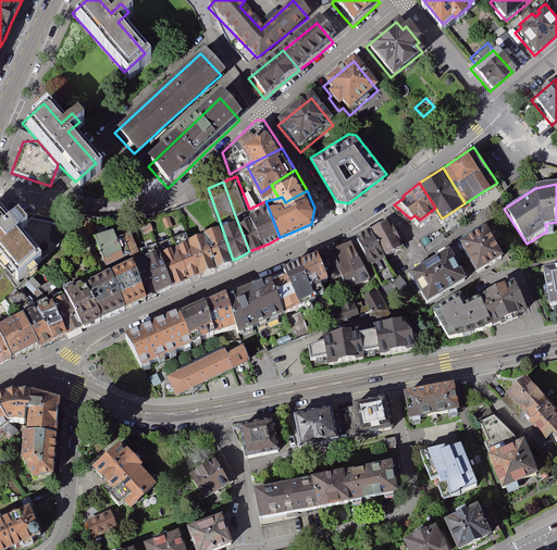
[(170,211),(162,213),(165,223),(173,221),(170,211)]
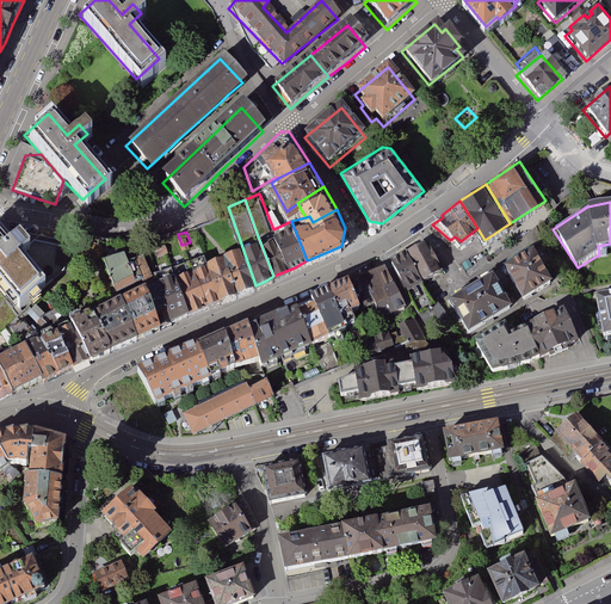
[(166,238),(154,242),(158,252),(170,247),(166,238)]
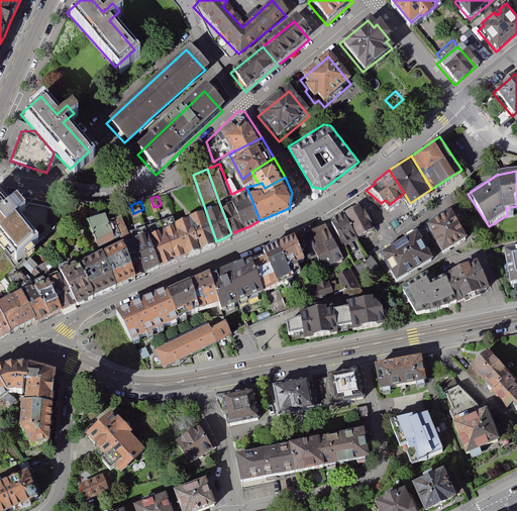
[(355,202),(327,218),(341,243),(370,226),(355,202)]
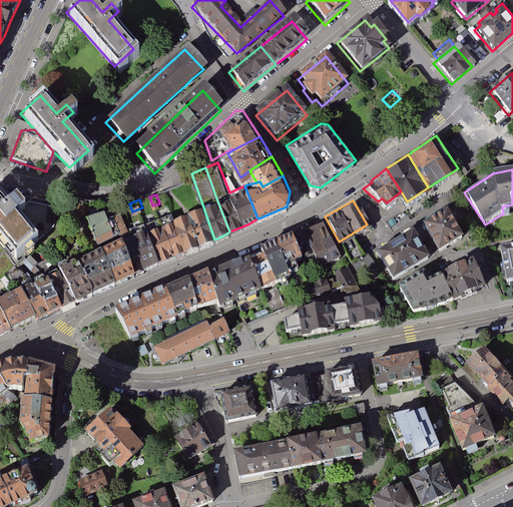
[(14,219),(23,211),(16,203),(8,210),(0,201),(0,241),(16,261),(19,263),(38,245),(14,219)]
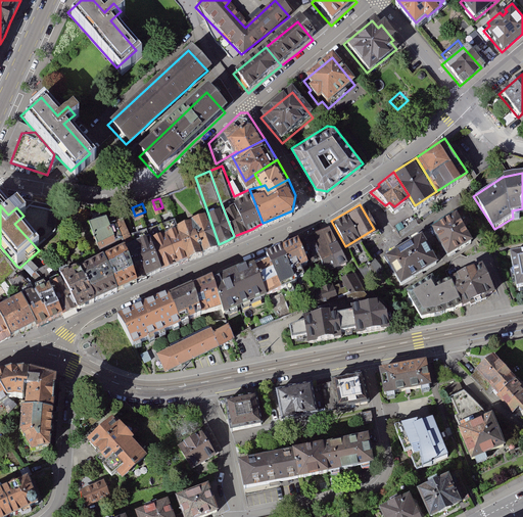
[(190,214),(204,250),(211,247),(219,244),(206,208),(190,214)]
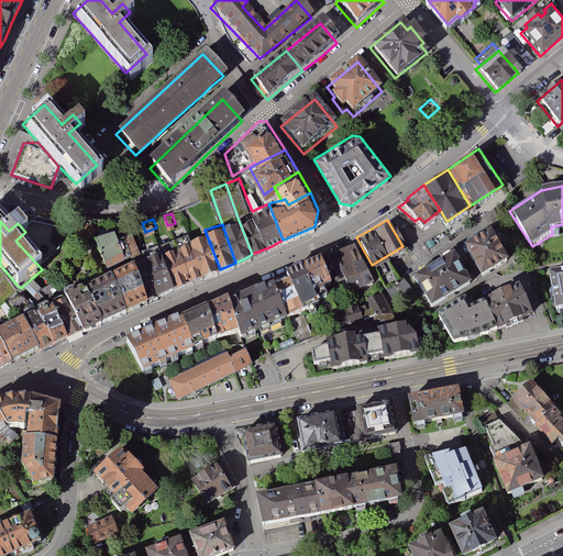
[(114,225),(96,231),(108,263),(133,252),(125,231),(118,233),(114,225)]
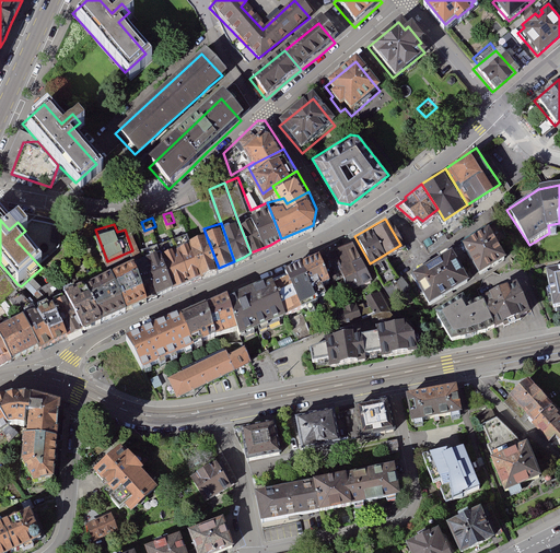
[(15,239),(42,268),(62,247),(65,233),(56,231),(32,225),(25,231),(15,239)]
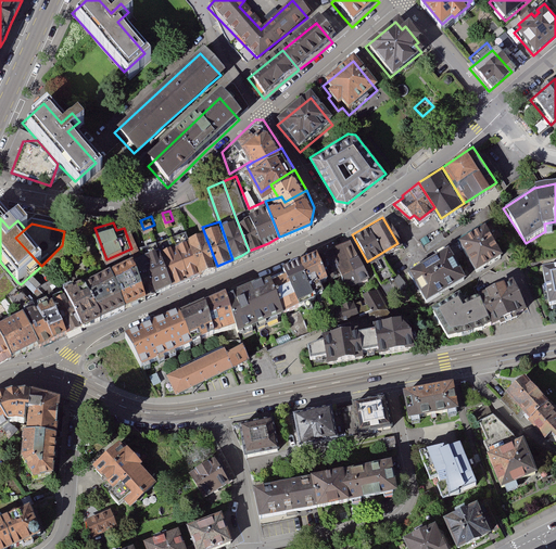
[(131,225),(124,228),(131,249),(139,244),(131,225)]
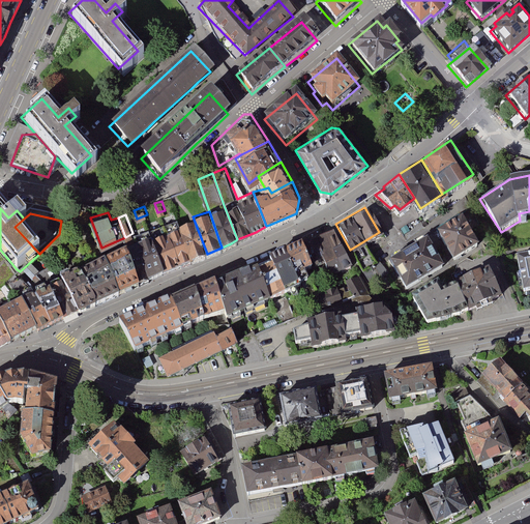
[(165,220),(181,263),(186,261),(192,259),(179,222),(177,215),(165,220)]
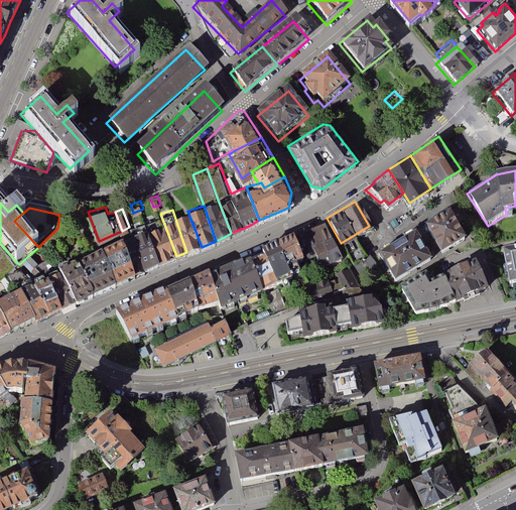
[(174,216),(186,252),(195,249),(202,247),(187,211),(174,216)]
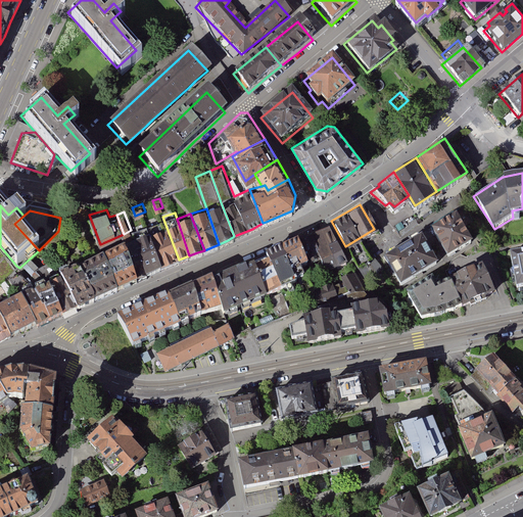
[(452,214),(428,229),(444,255),(469,240),(452,214)]
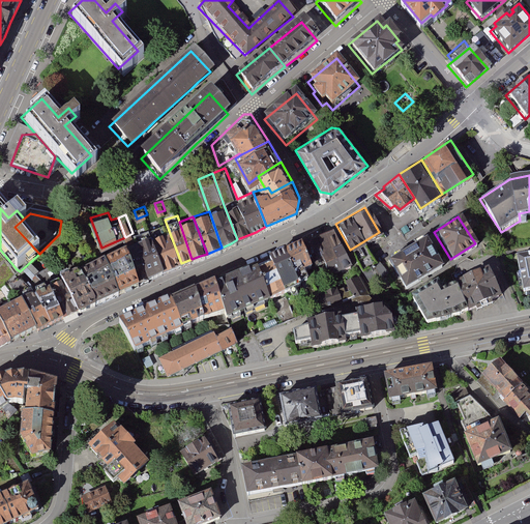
[(149,226),(164,269),(181,263),(165,220),(149,226)]
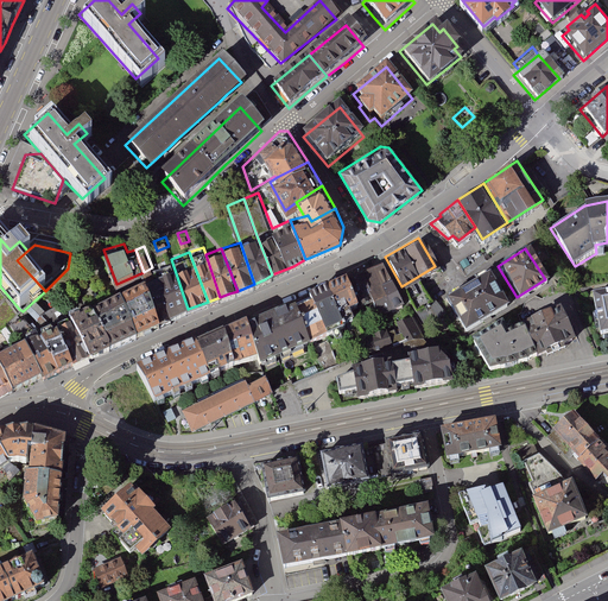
[(157,272),(172,317),(188,309),(171,259),(154,265),(157,272)]
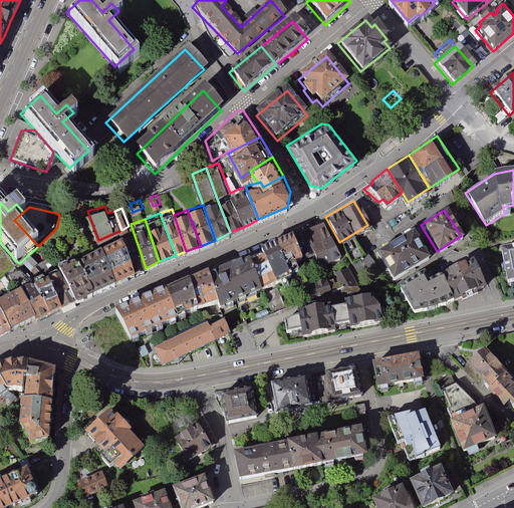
[(321,222),(306,228),(315,251),(321,263),(338,256),(321,222)]
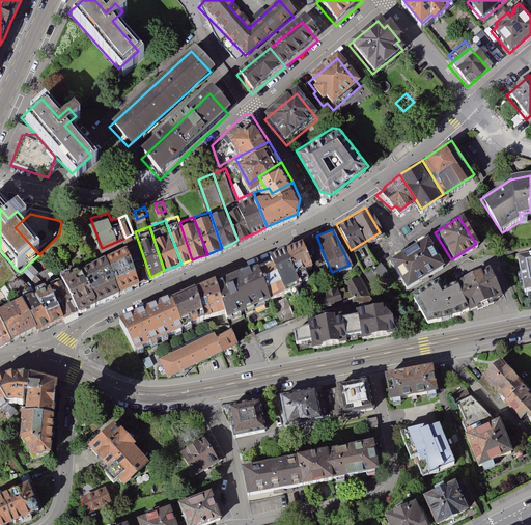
[(316,236),(302,242),(312,265),(326,259),(316,236)]
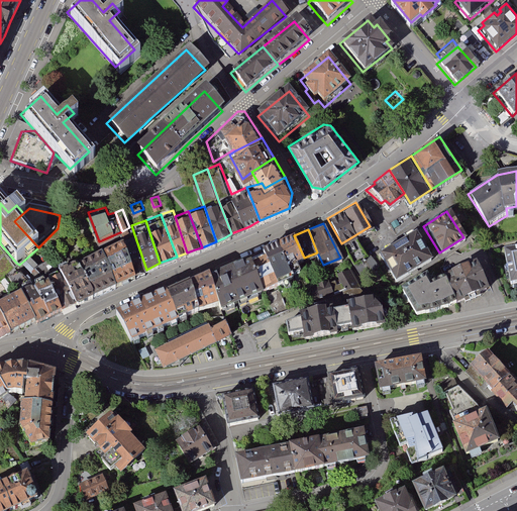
[(141,272),(146,270),(133,231),(124,235),(136,275),(141,272)]
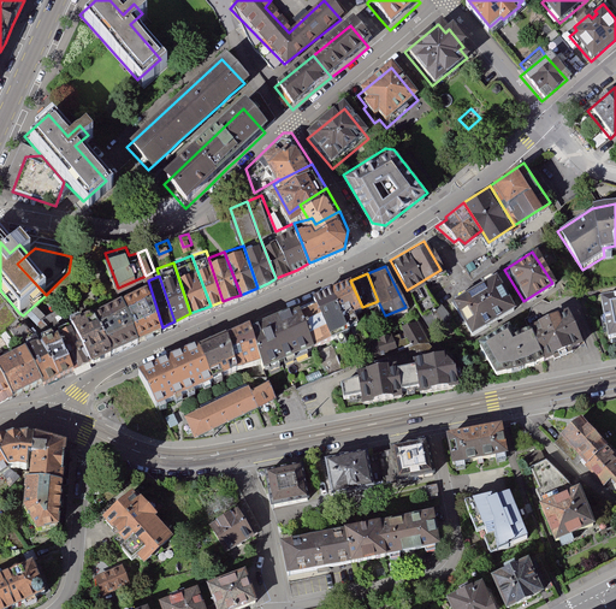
[(511,311),(492,279),(449,306),(469,337),(511,311)]
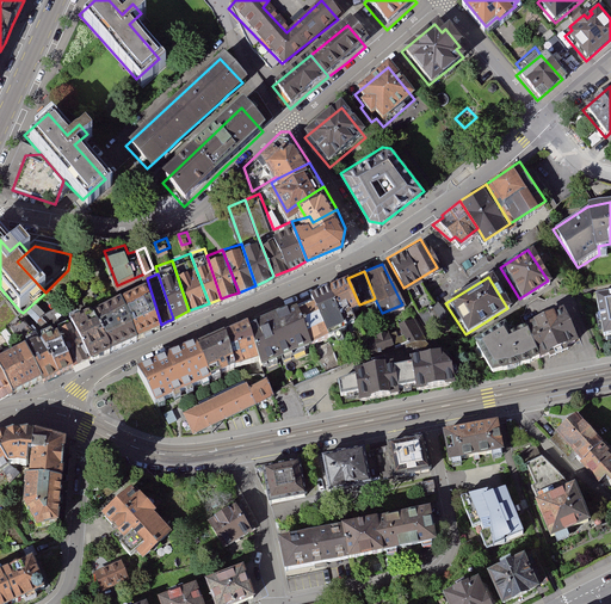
[(147,278),(119,290),(137,336),(161,325),(147,278)]
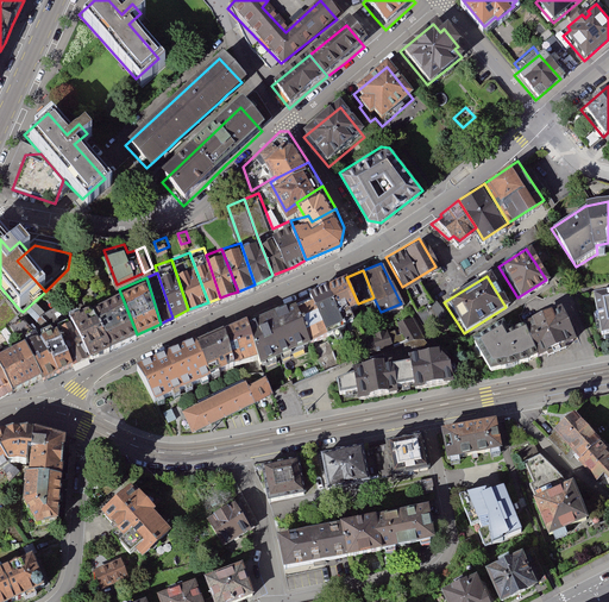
[(346,277),(327,286),(341,319),(350,315),(346,309),(358,303),(346,277)]
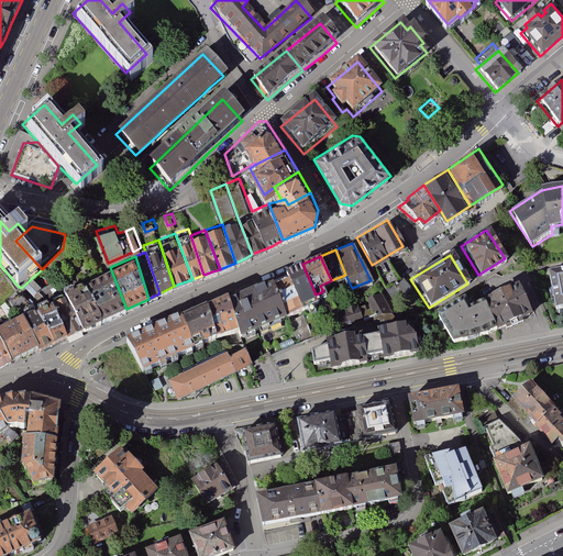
[(302,264),(286,270),(301,308),(318,301),(316,295),(302,264)]
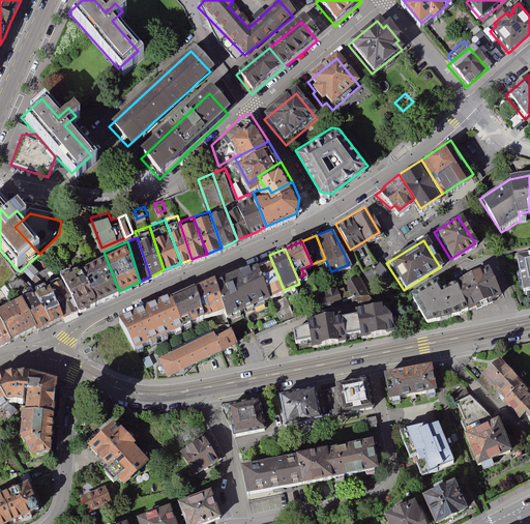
[(0,281),(17,269),(0,250),(0,281)]
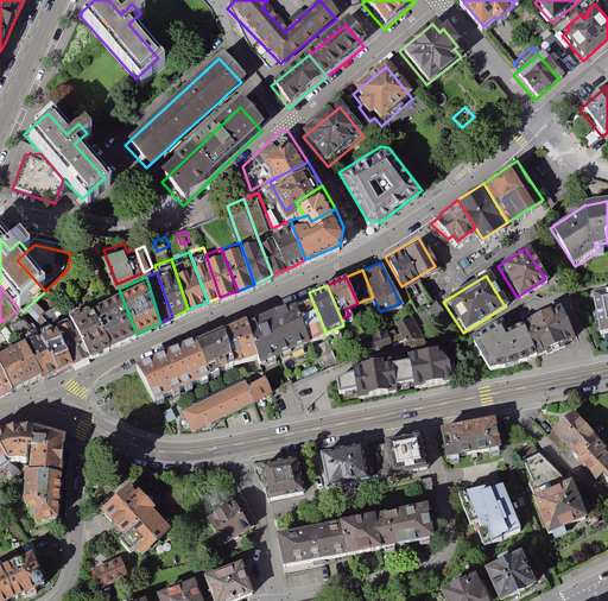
[(119,289),(90,301),(111,345),(137,334),(119,289)]
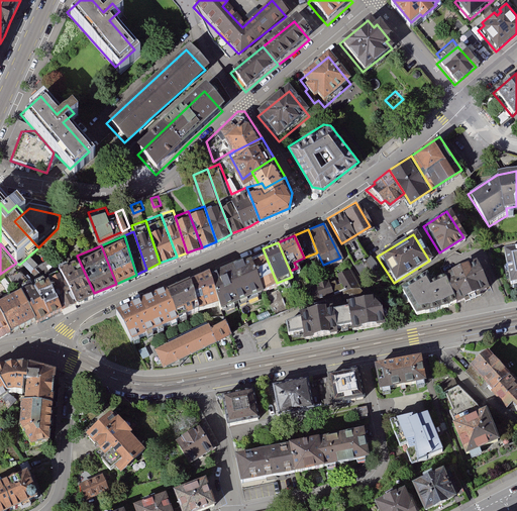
[(516,245),(504,247),(511,282),(516,281),(516,245)]
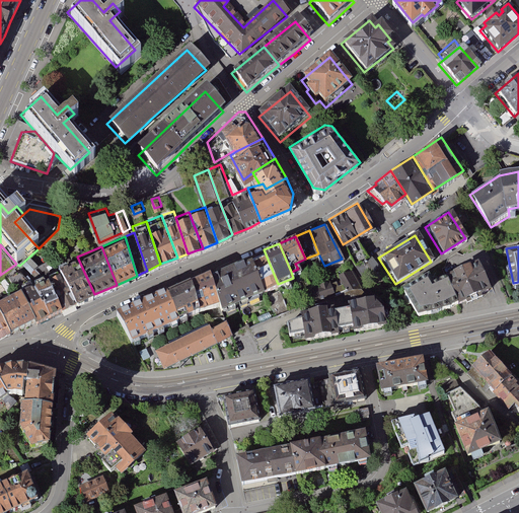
[(264,249),(248,257),(263,291),(278,284),(264,249)]
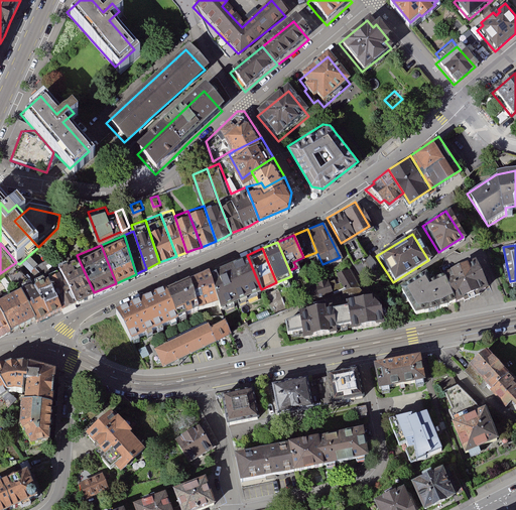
[(62,305),(77,299),(58,264),(49,253),(36,262),(48,271),(62,305)]
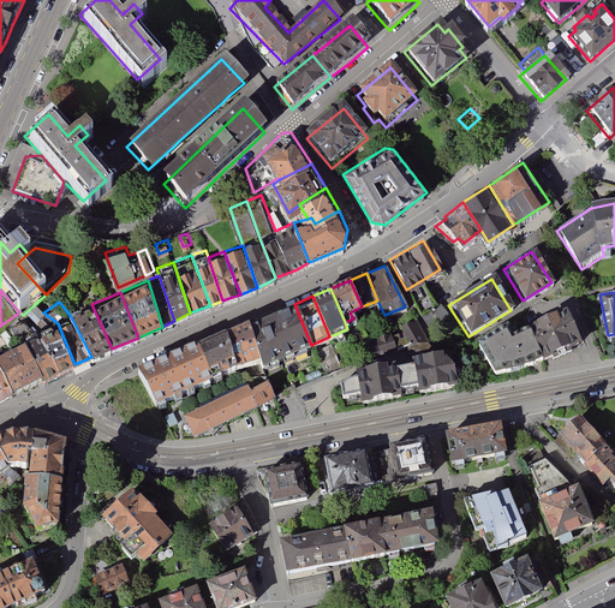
[(91,304),(70,315),(91,357),(112,349),(91,304)]
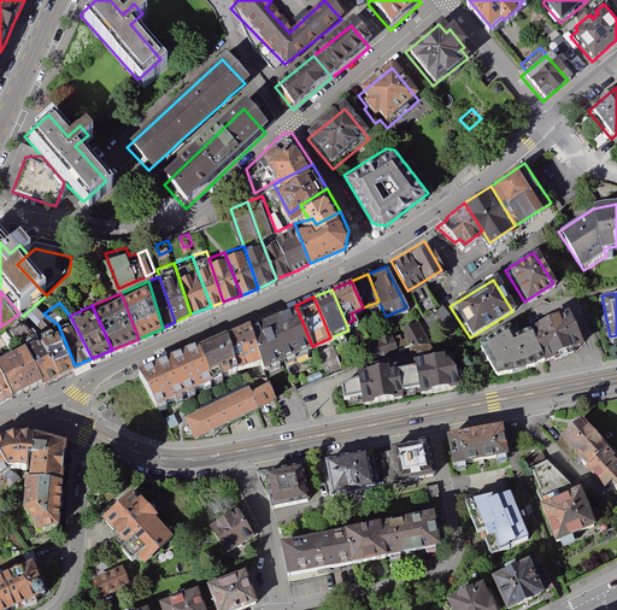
[(295,305),(246,326),(260,359),(263,367),(312,346),(295,305)]
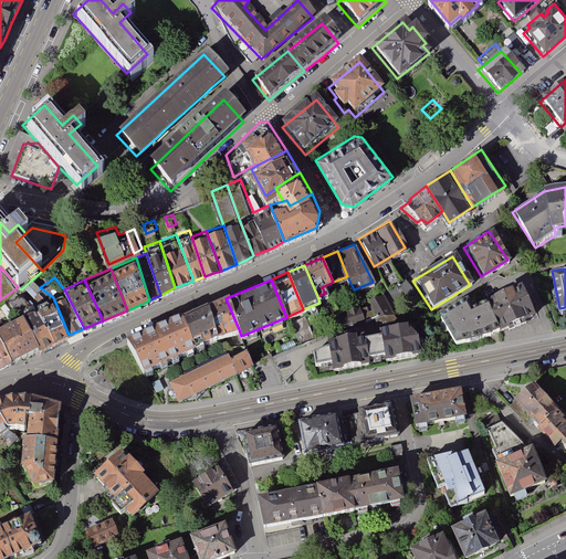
[(463,299),(436,318),(453,346),(490,336),(532,316),(516,286),(468,307),(463,299)]
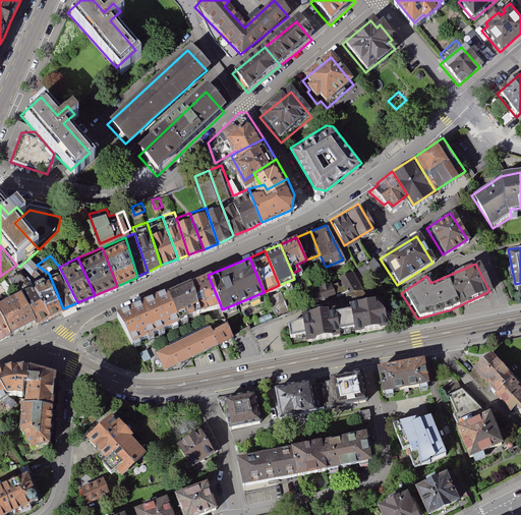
[(38,322),(52,315),(35,281),(20,267),(9,273),(22,286),(37,319),(38,322)]
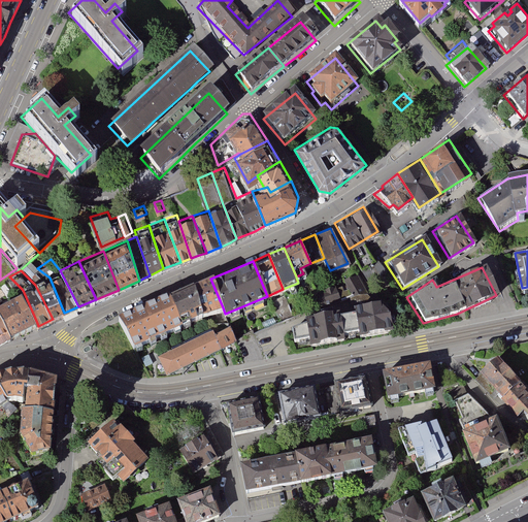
[(356,270),(344,276),(355,298),(367,292),(356,270)]
